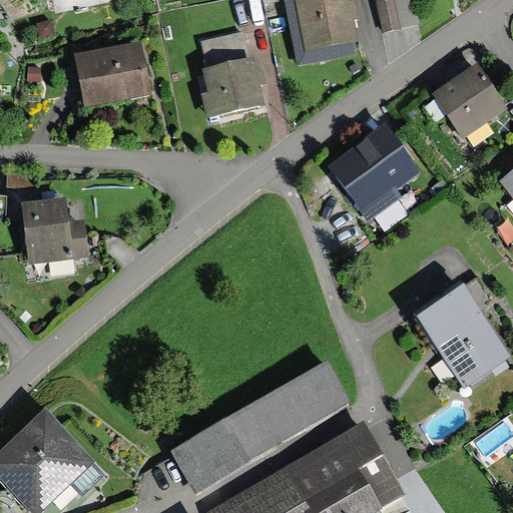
[(287,0),(298,65),(357,55),(356,47),(363,45),(354,0),(287,0)]
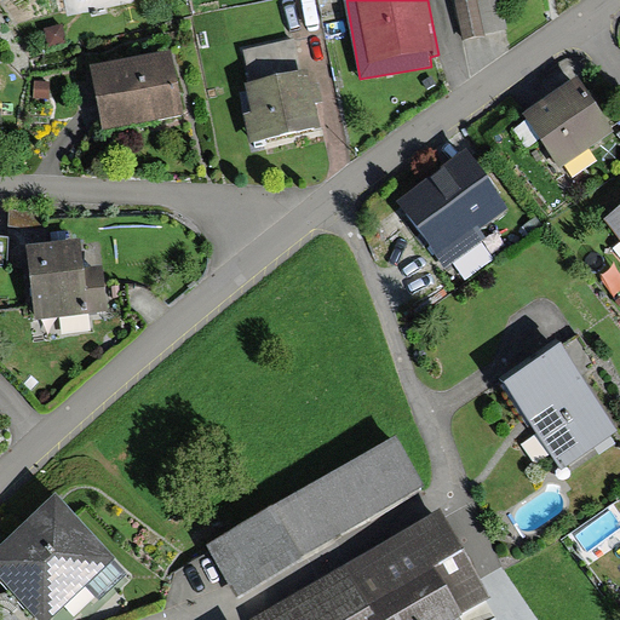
[(500,0),(466,0),(458,3),(466,38),(507,28),(500,0)]
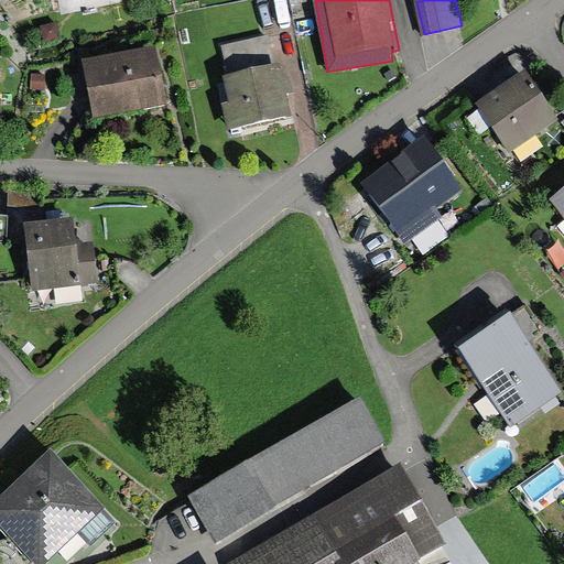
[(52,26),(38,30),(42,45),(56,42),(52,26)]
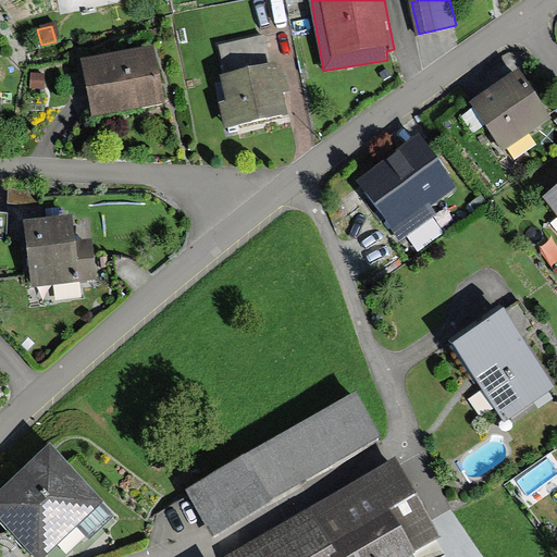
[(289,116),(276,63),(270,65),(263,38),(217,49),(230,104),(221,107),(226,132),(289,116)]
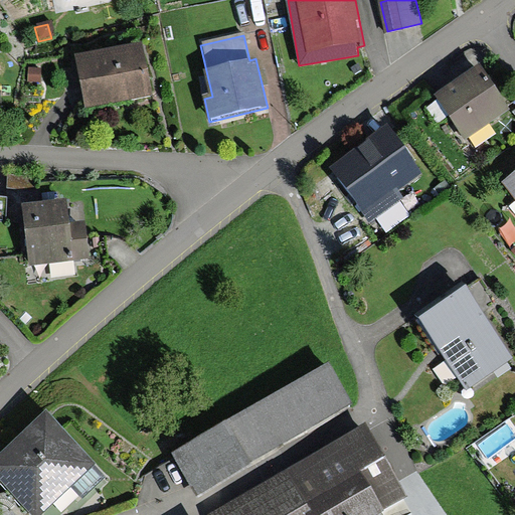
[(144,42),(74,56),(84,108),(154,94),(144,42)]
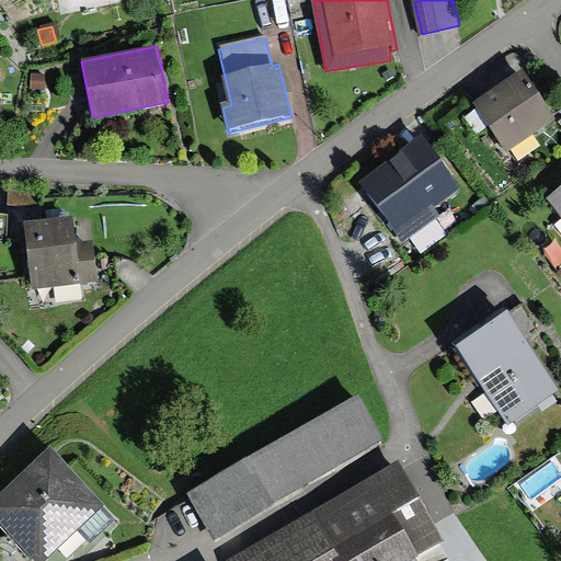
[(557,117),(523,70),(473,105),(507,152),(557,117)]
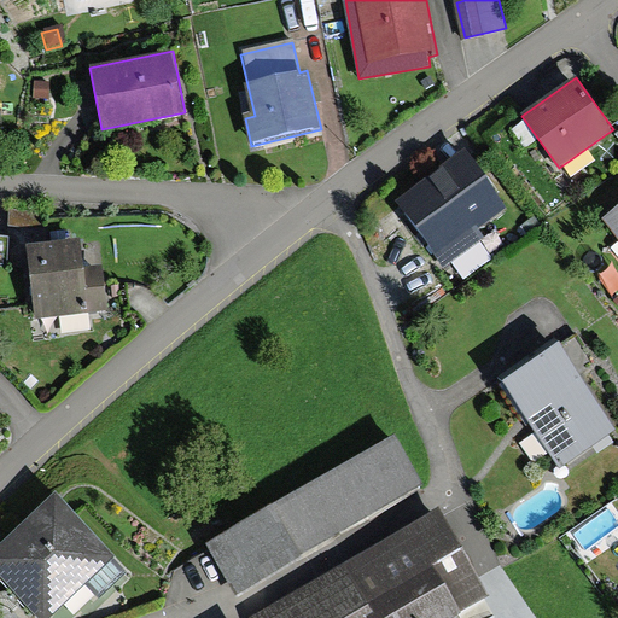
[(47,85),(33,85),(33,99),(47,99),(47,85)]
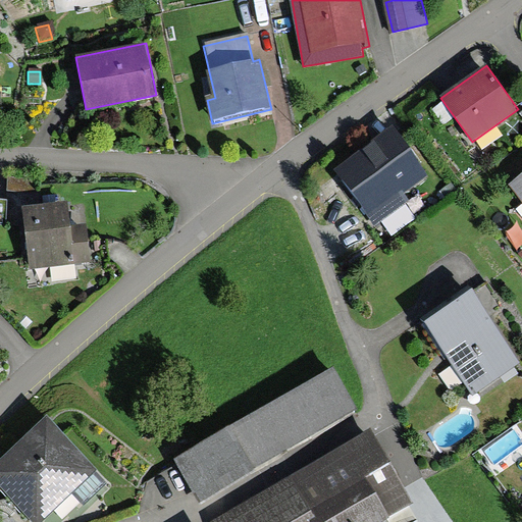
[(372,223),(405,200),(402,195),(431,174),(396,124),(333,168),(372,223)]
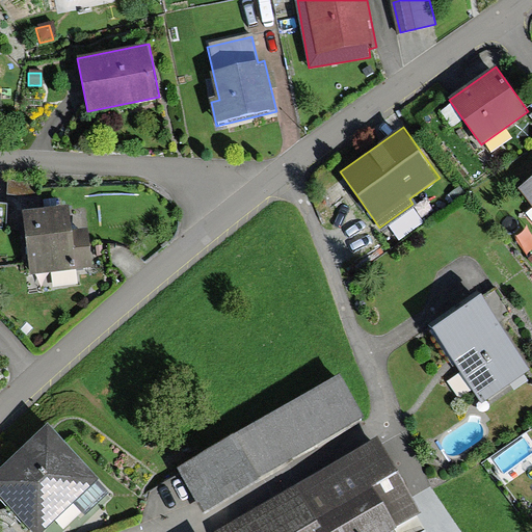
[(531,203),(531,180),(521,189),(531,203)]
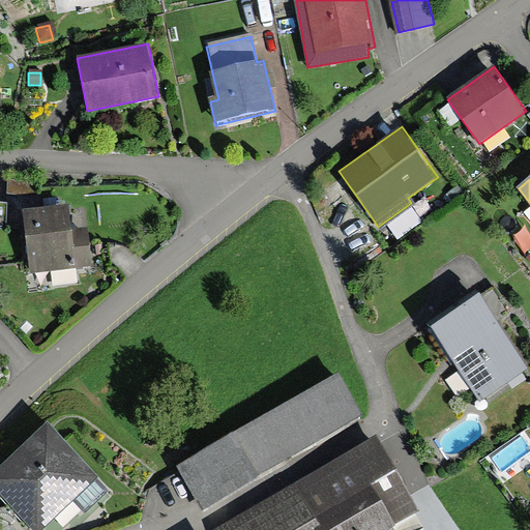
[(32,183),(6,182),(5,195),(31,197),(32,183)]
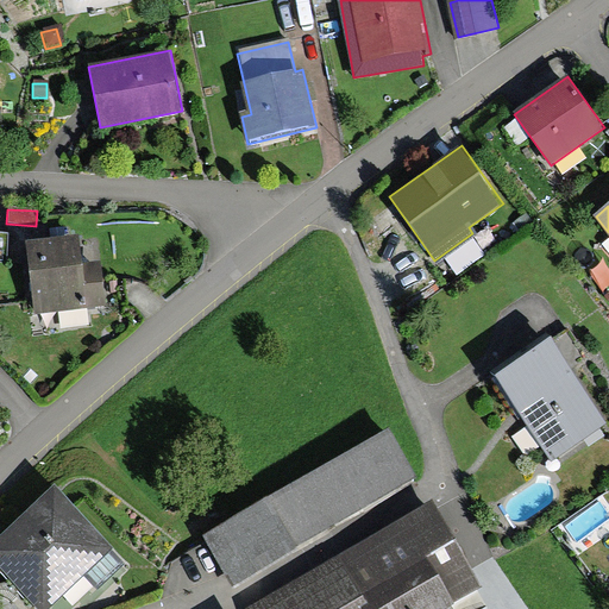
[(69,249),(25,256),(35,315),(99,306),(94,272),(73,276),(69,249)]
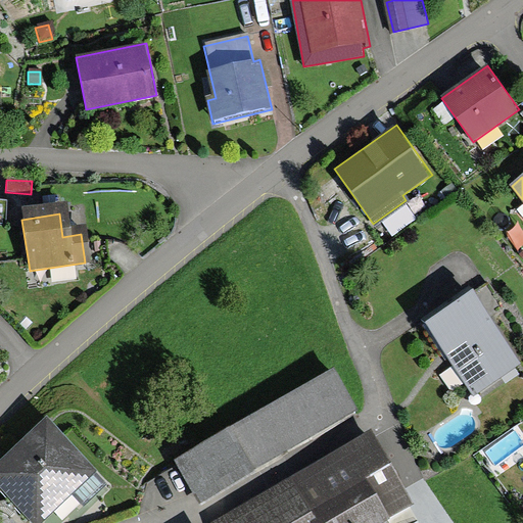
[(520,362),(471,290),(425,322),(474,393),(520,362)]
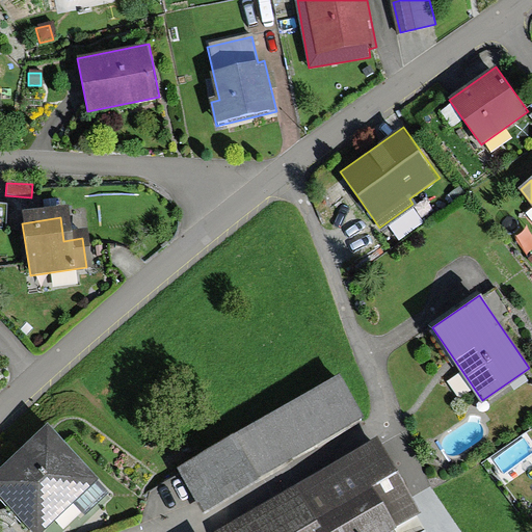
[(365,421),(339,375),(175,468),(201,514),(365,421)]
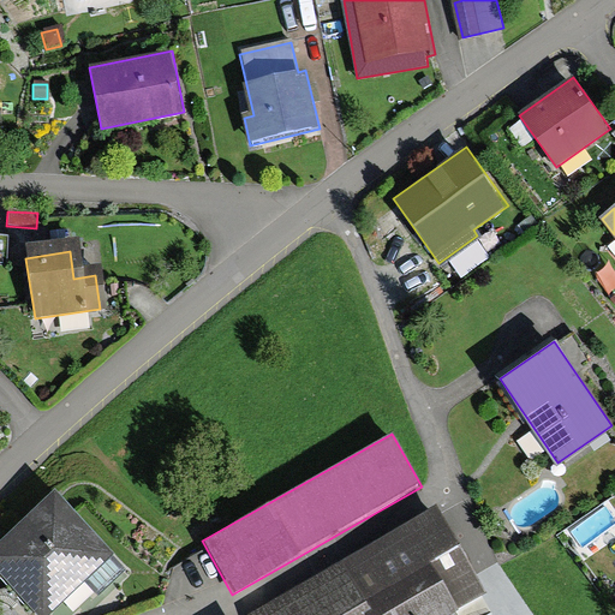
[(488,595),(435,505),(336,562),(249,613),(250,614),(458,614),(457,613),(488,595)]
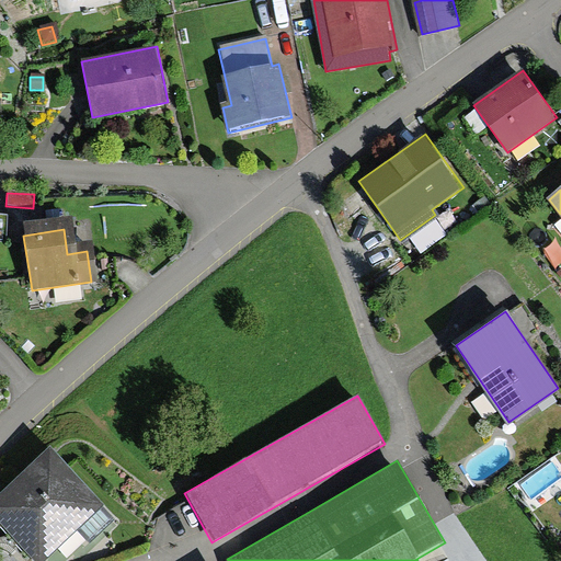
[(0,522),(35,559),(87,510),(47,468),(0,513),(0,522)]
